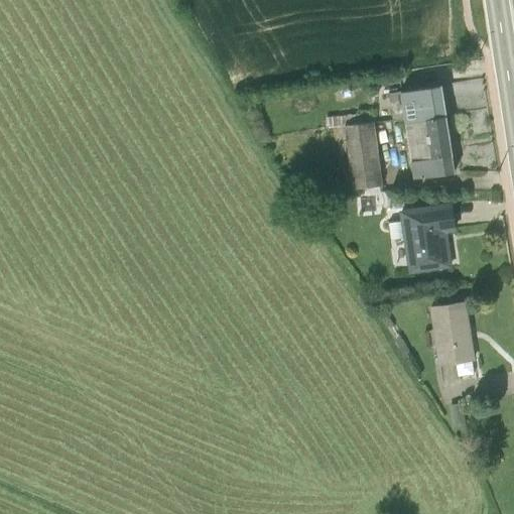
[(442,86),(401,93),(406,123),(446,117),(442,86)]
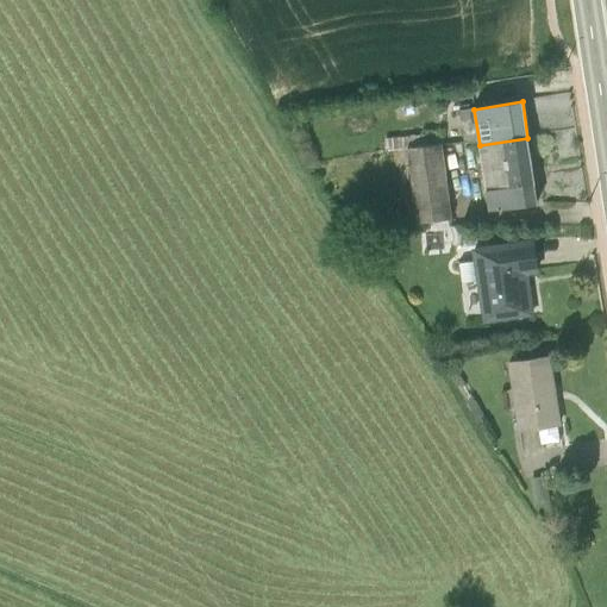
[(418,216),(452,213),(448,138),(413,141),(418,216)]
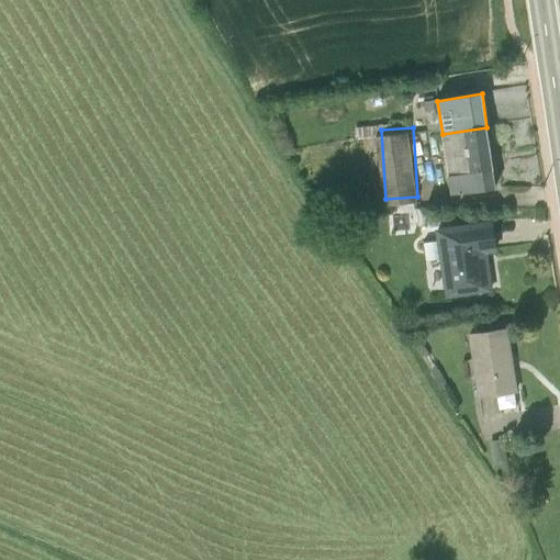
[(492,160),(486,127),(443,134),(447,167),(492,160)]
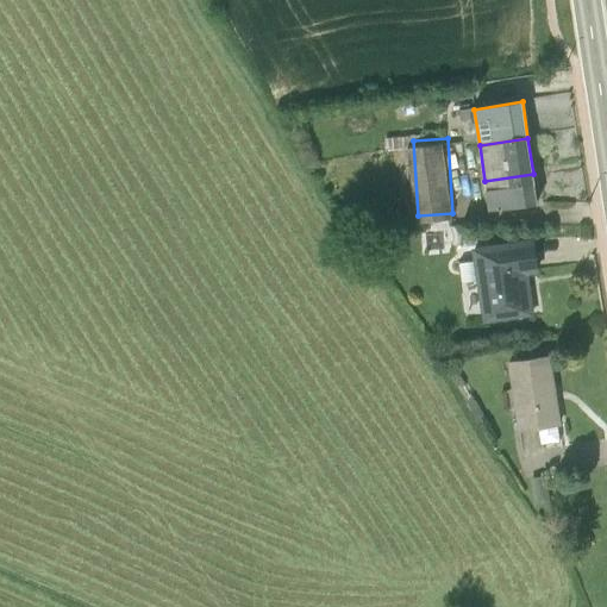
[(485,181),(489,212),(539,205),(533,174),(485,181)]
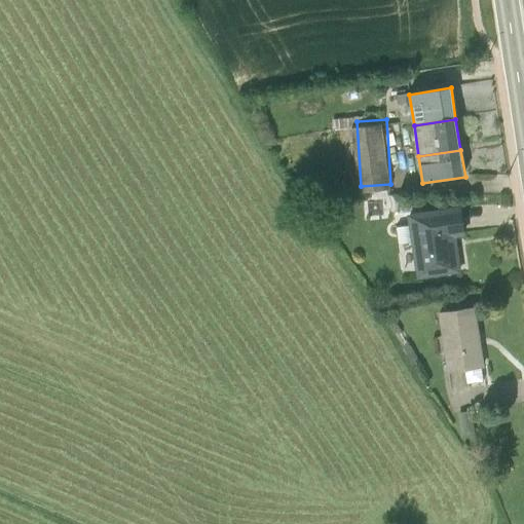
[(407,216),(417,279),(461,272),(456,238),(465,236),(460,208),(407,216)]
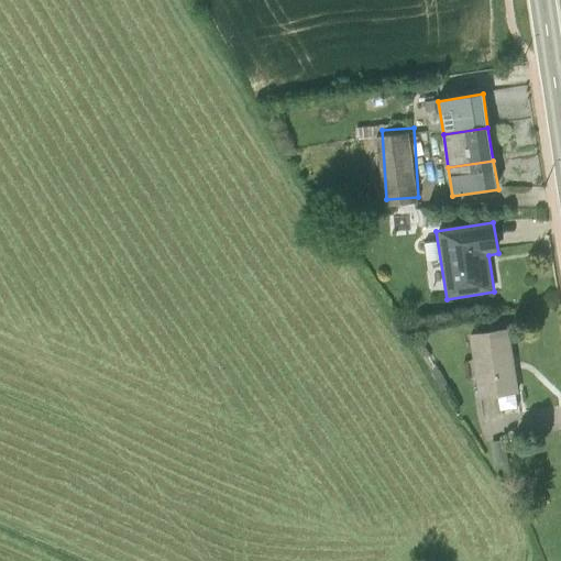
[(470,336),(479,399),(519,394),(509,329),(470,336)]
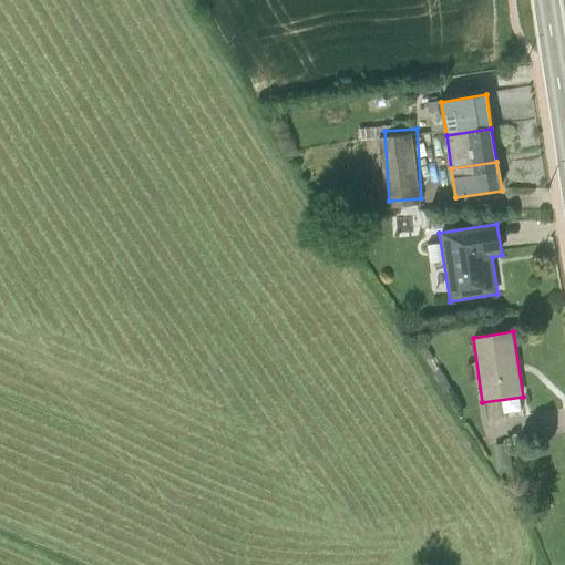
All buildings are outlined.
